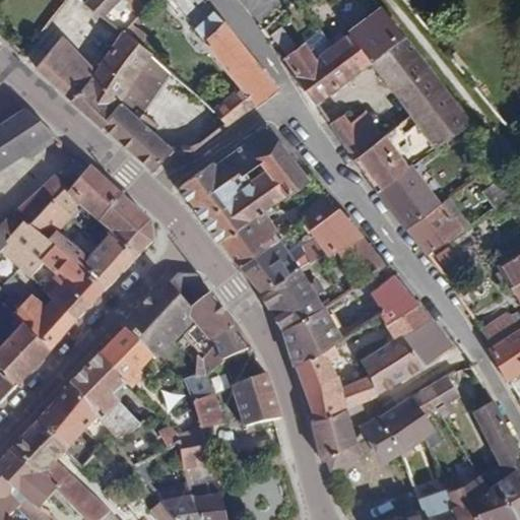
[(86,0),(84,3),(87,5),(103,18),(123,33),(124,31),(146,6),(139,0),(86,0)]
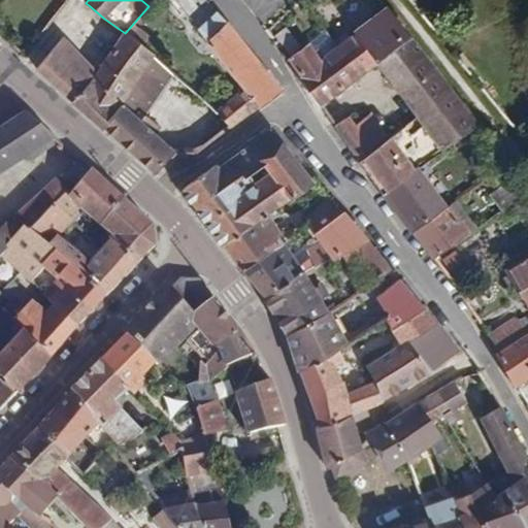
[(170,0),(173,2),(176,0),(197,29),(207,41),(246,89),(218,113),(230,128),(258,107),(282,89),(227,22),(206,0),(170,0)]
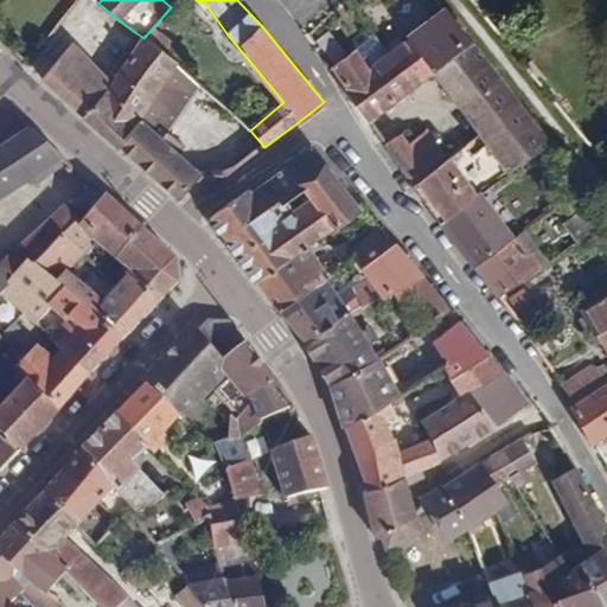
[(279,0),(301,24),(326,1),(324,0),(279,0)]
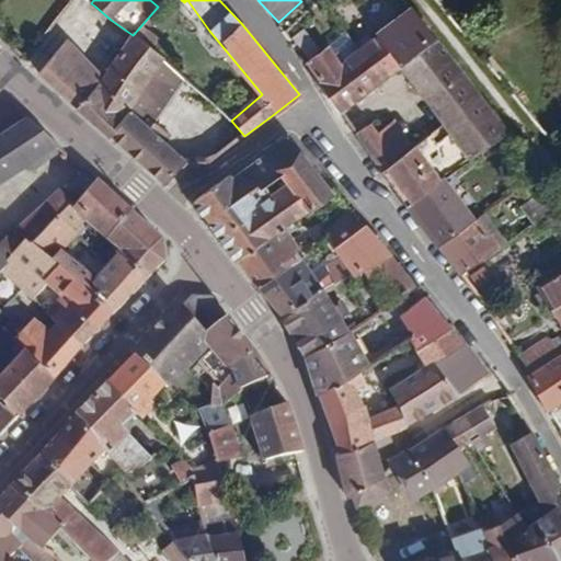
[(357,50),(380,82),(401,67),(400,67),(436,38),(412,8),(357,50)]
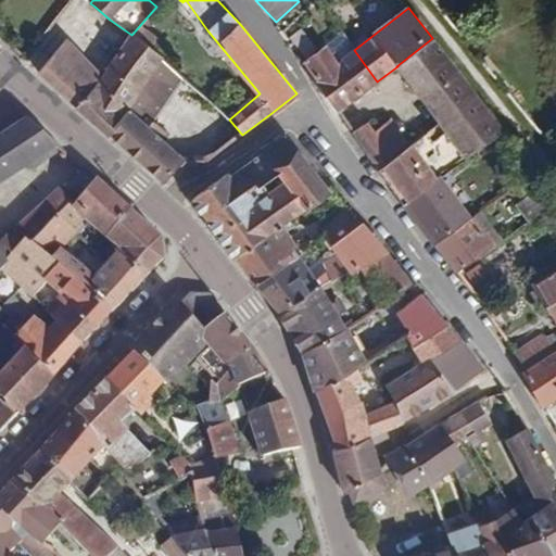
[(76,105),(110,135),(128,109),(162,59),(164,58),(133,34),(131,35),(102,77),(76,105)]
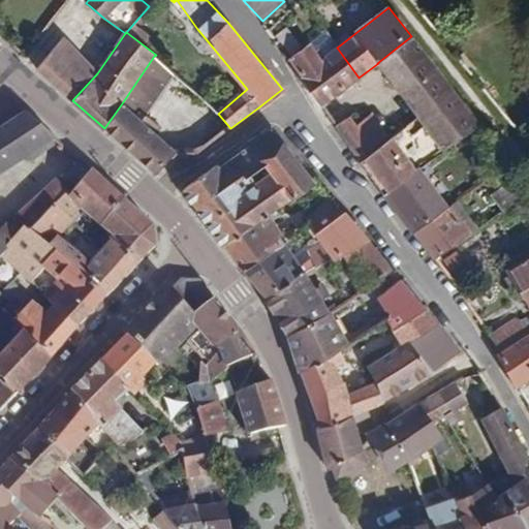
[(325,32),(309,44),(321,60),(337,48),(325,32)]
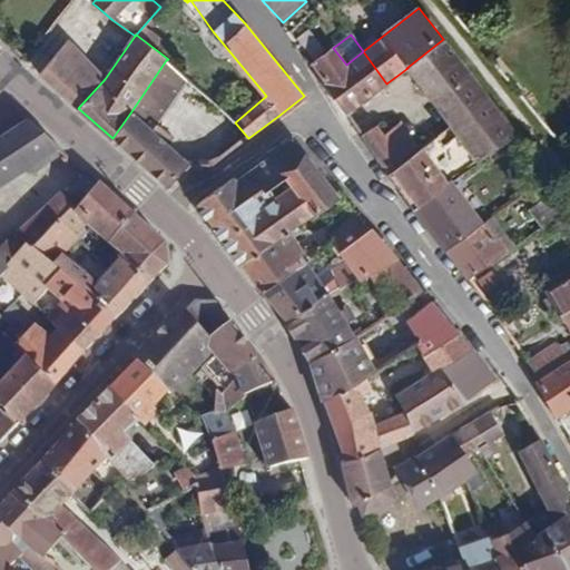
[(408,68),(422,87),(450,126),(452,125),(460,136),(480,161),(516,134),(459,59),(443,39),(406,68),(408,68)]
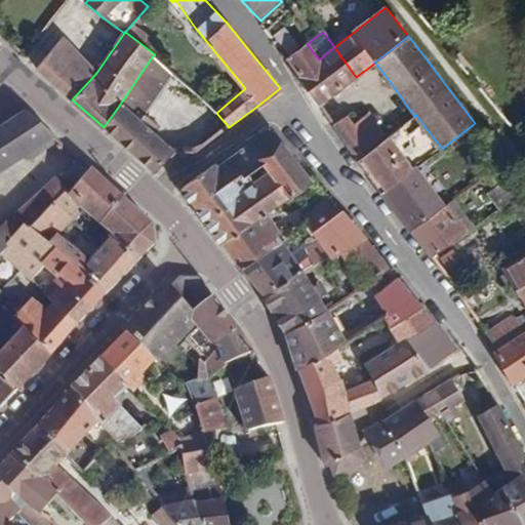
[(36,68),(72,99),(96,73),(63,37),(36,68)]
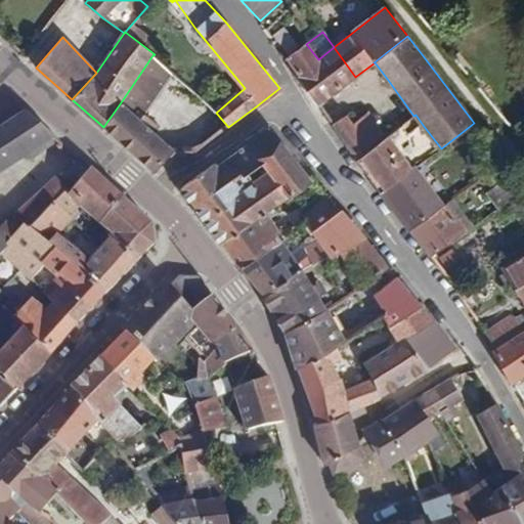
[(286,59),(318,103),(355,77),(334,47),(318,59),(306,44),(286,59)]
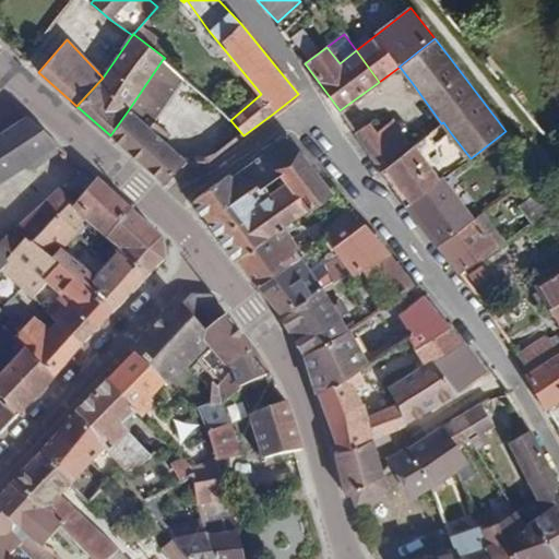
[(182,76),(163,59),(129,109),(110,135),(165,183),(182,164),(186,161),(164,140),(169,133),(152,120),(182,76)]
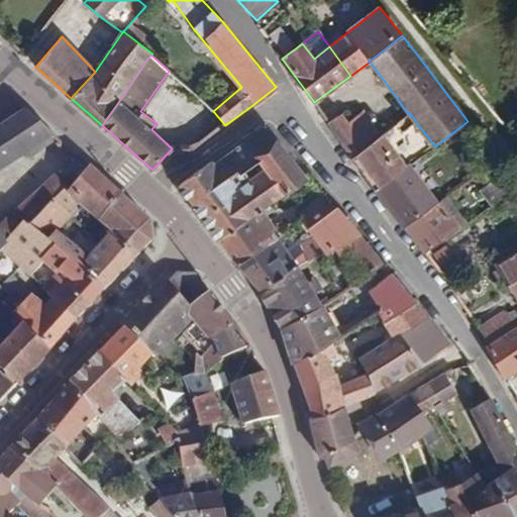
[(0,248),(1,248),(25,224),(28,221),(30,223),(53,199),(69,214),(77,204),(97,220),(120,195),(89,167),(69,190),(57,178),(56,177),(0,229),(0,169),(52,135),(25,112),(0,127),(0,248)]
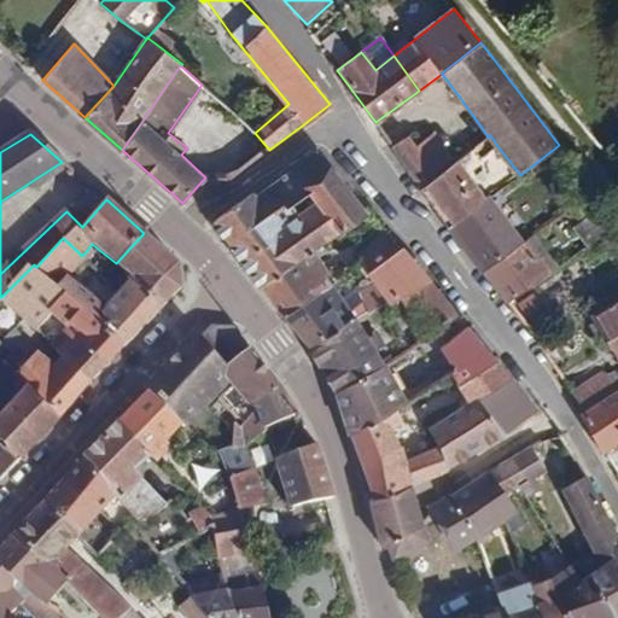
[(401,159),(410,173),(441,150),(431,135),(415,147),(401,159)]
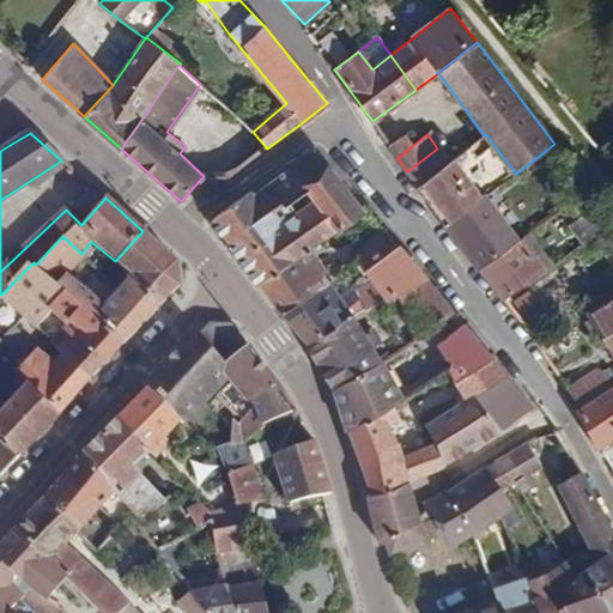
[(389,145),(398,158),(412,146),(408,143),(401,137),(389,145)]
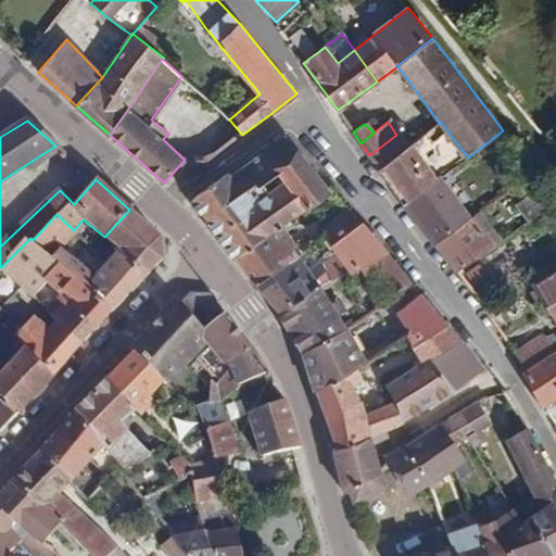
[(379,169),(403,204),(440,175),(441,177),(468,158),(449,133),(432,144),(424,135),(406,148),(406,149),(379,169)]
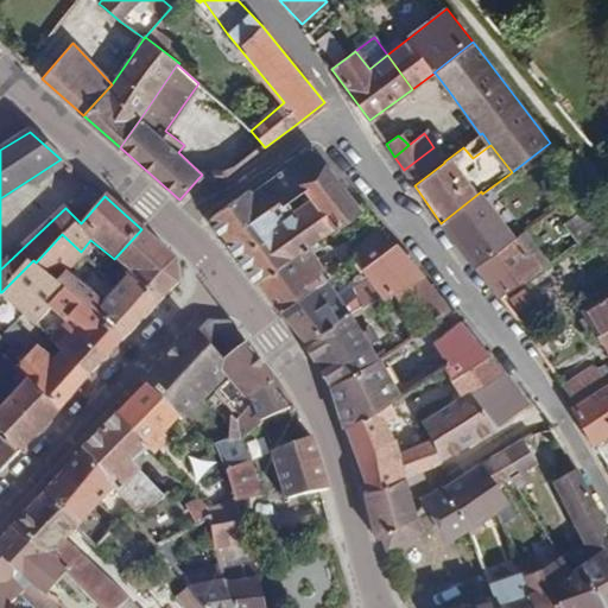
[(209,217),(255,282),(309,246),(358,211),(325,173),(328,172),(308,147),(209,217)]
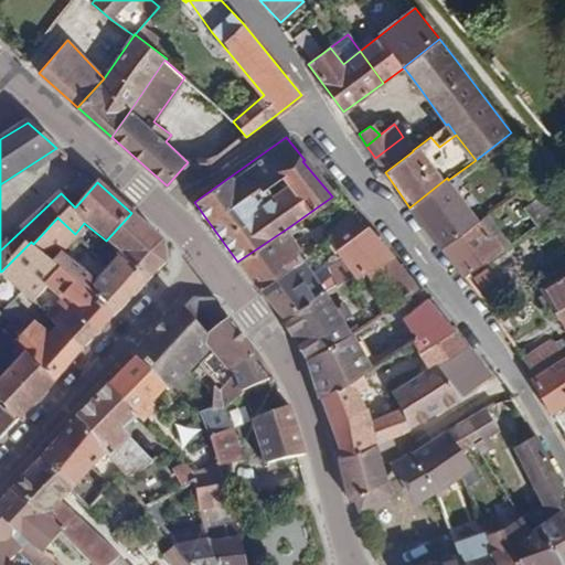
[(375,158),(385,172),(413,151),(413,150),(403,137),(375,158)]
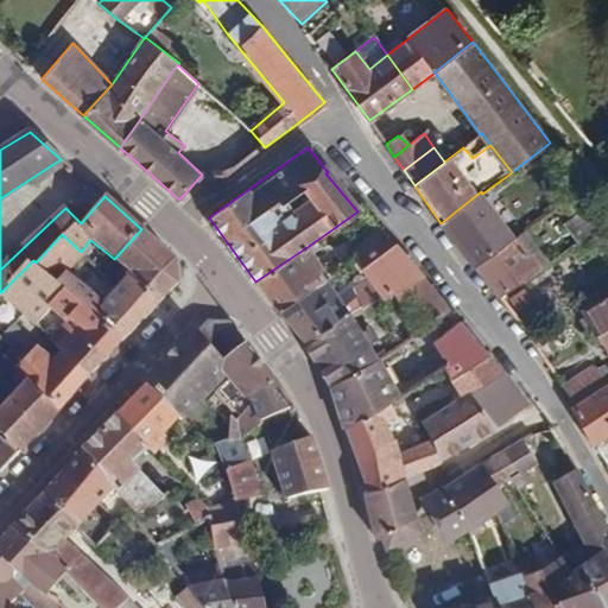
[(90,184),(67,209),(81,223),(105,196),(90,184)]
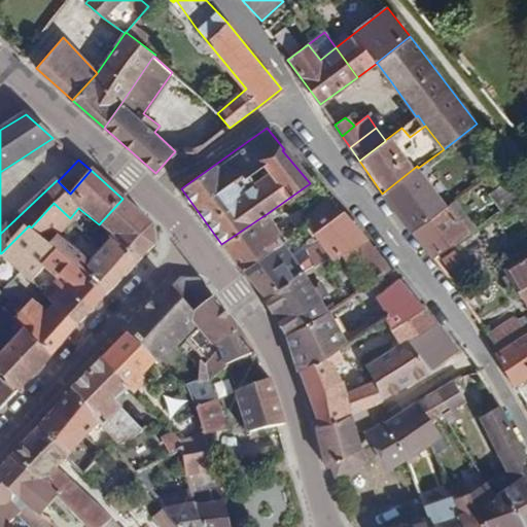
[(482,181),(502,210),(526,191),(526,190),(507,163),(482,181)]
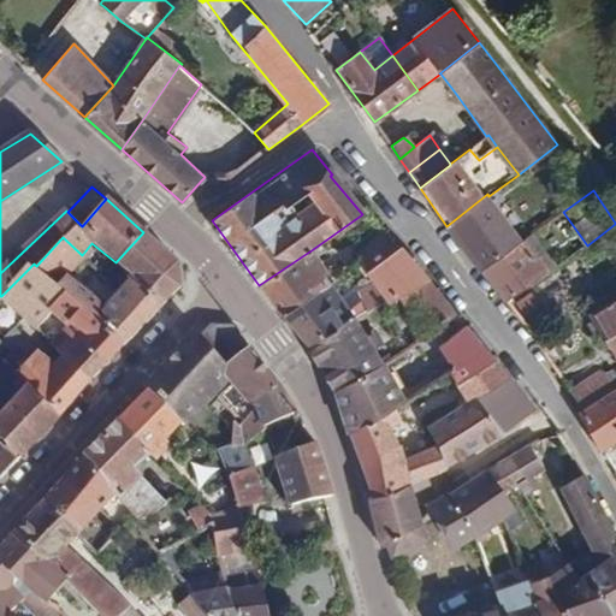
[(446,226),(481,271),(522,241),(489,196),(487,194),(446,226)]
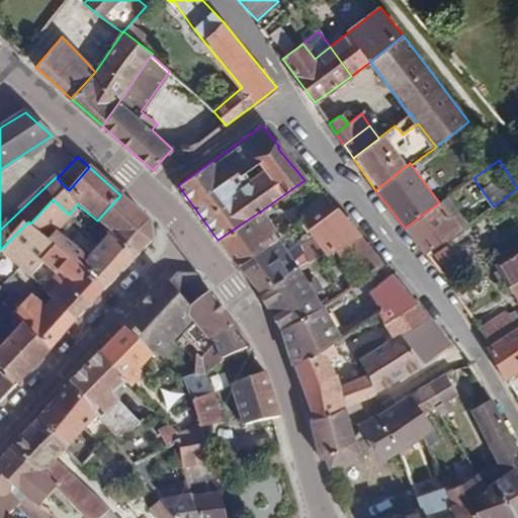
[(300,217),(304,221),(310,228),(335,208),(323,192),(322,194),(300,217)]
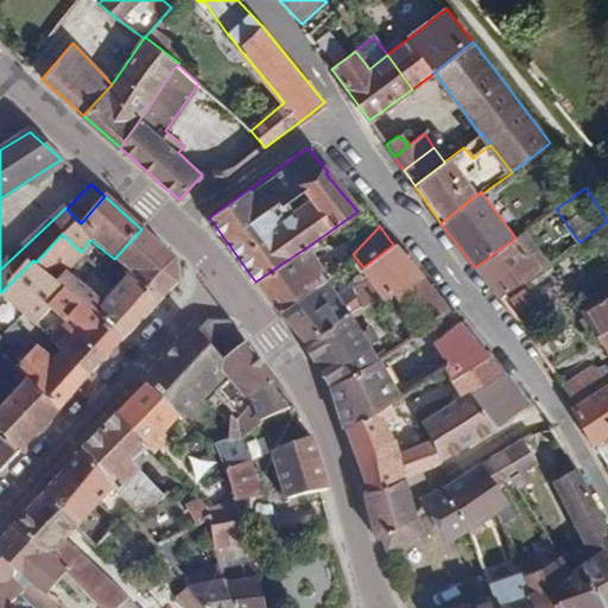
[(114,259),(131,273),(127,277),(158,304),(177,283),(175,260),(141,229),(114,259)]
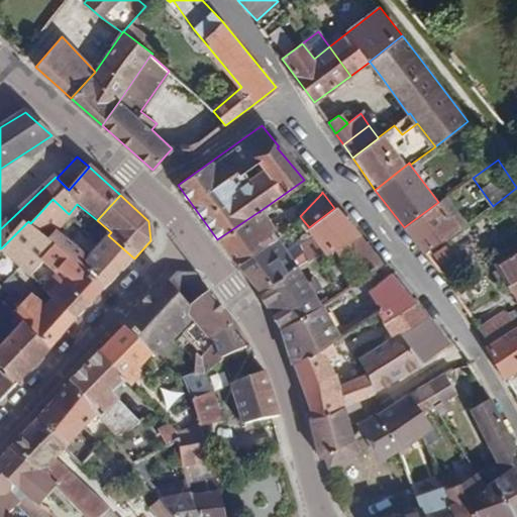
[(446,196),(438,202),(458,229),(467,224),(446,196)]
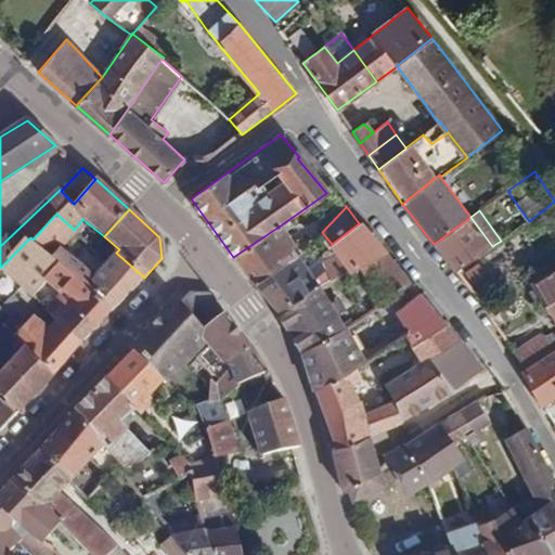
[(33,240),(60,267),(108,314),(144,278),(116,253),(106,265),(94,278),(60,248),(76,233),(74,230),(56,214),(33,240)]
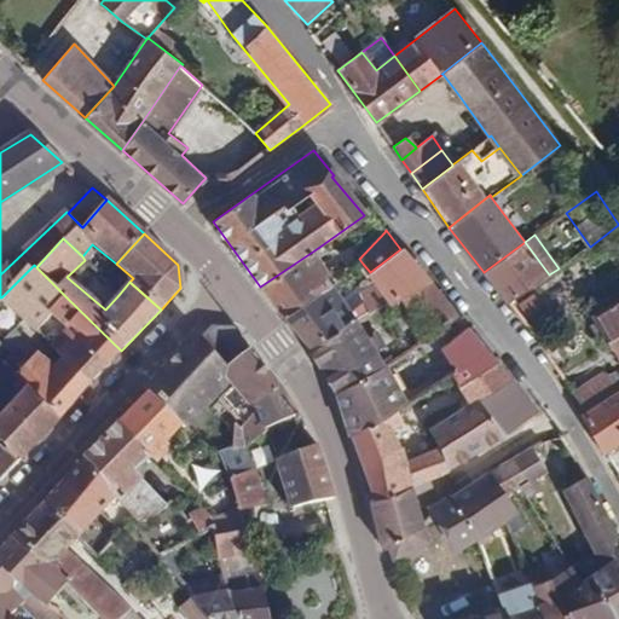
[(484,272),(508,304),(549,275),(525,242),(484,272)]
